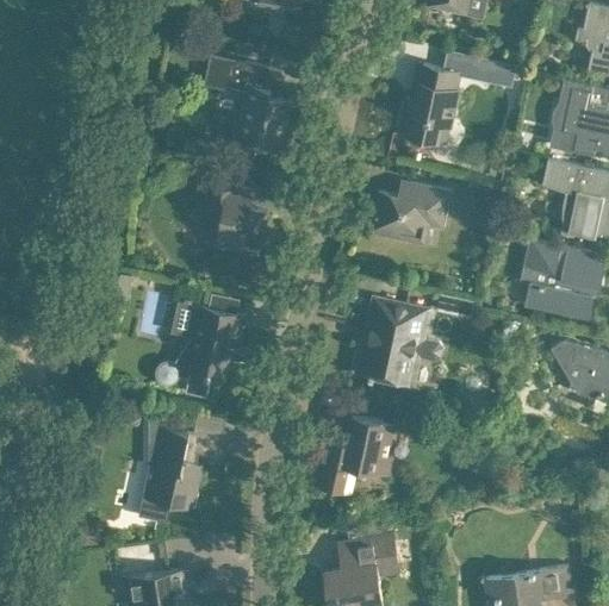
[(259,0),(259,2),(299,11),(300,0),(259,0)]
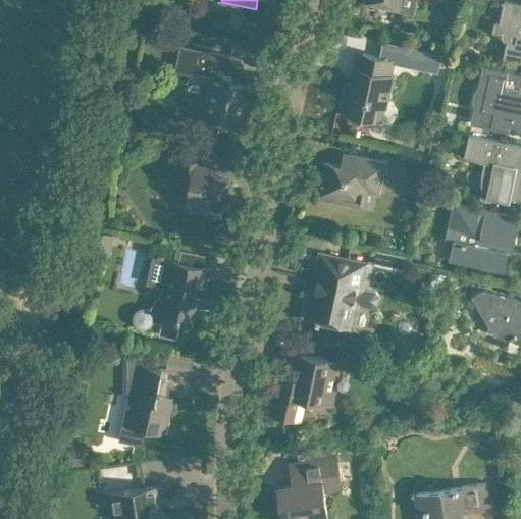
[(366,0),(366,2),(368,5),(376,7),(380,14),(387,10),(396,12),(400,9),(401,0),(366,0)]
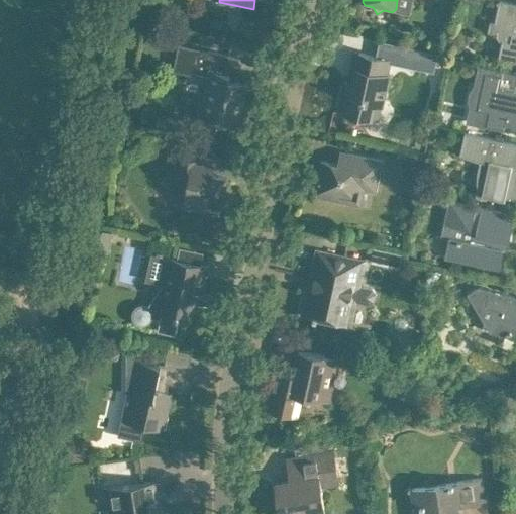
[(489,23),(487,34),(496,36),(496,38),(499,43),(501,43),(509,45),(506,62),(515,64),(515,5),(499,2),(496,16),(494,24),(489,23)]
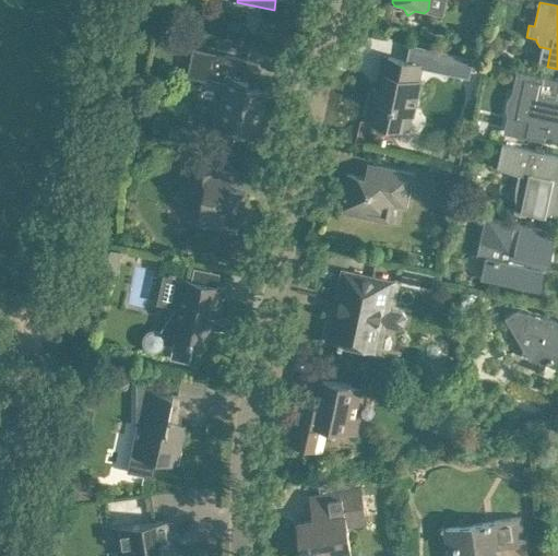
[(158,50),(177,52),(179,35),(161,33),(158,50)]
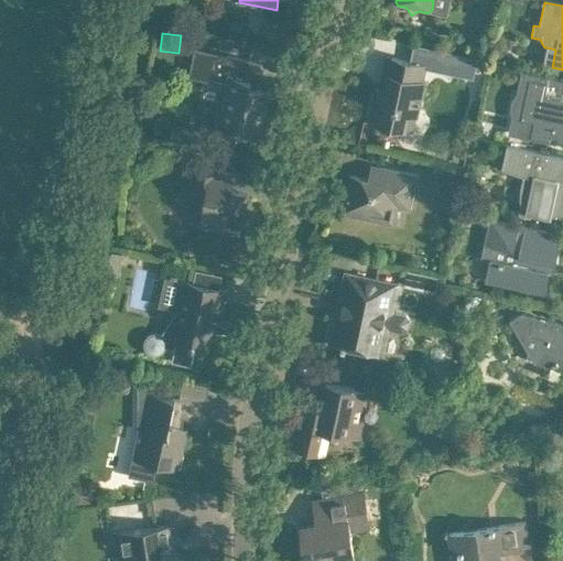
[(220,39),(218,49),(231,51),(234,42),(220,39)]
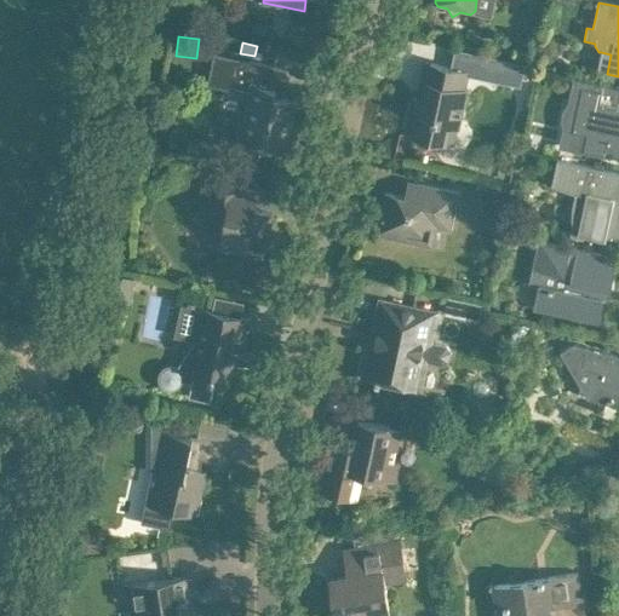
[(263,47),(261,57),(276,61),(278,50),(263,47)]
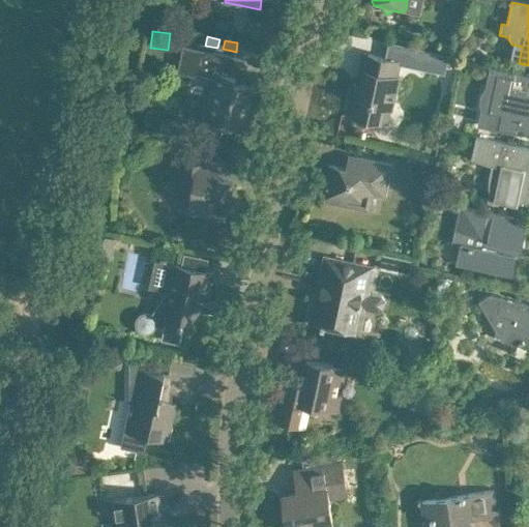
[(353,85),(347,117),(366,121),(380,124),(383,110),(390,112),(398,79),(395,78),(398,67),(442,77),(446,59),(389,47),(386,60),(371,57),(368,56),(364,71),(360,87),(355,86),(353,85)]
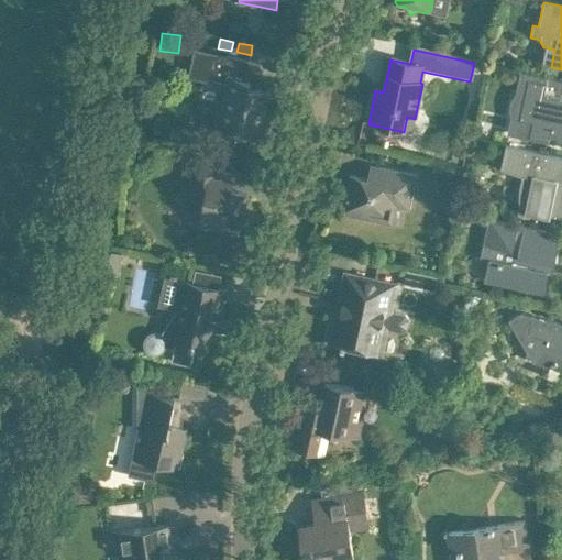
[(194,51),(187,79),(226,87),(217,125),(238,130),(235,136),(259,141),(268,94),(254,91),(255,85),(252,78),(255,64),(226,57),(194,51)]
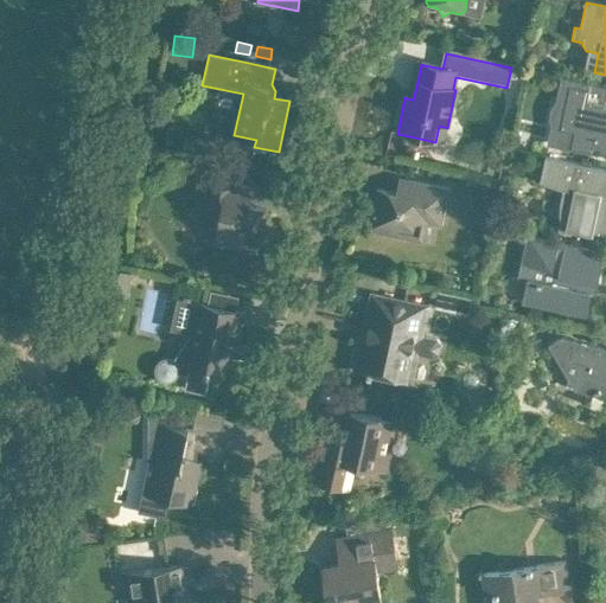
[(549,127),(546,145),(589,153),(591,148),(597,149),(605,152),(605,89),(581,84),(560,79),(555,103),(560,104),(555,128),(549,127)]
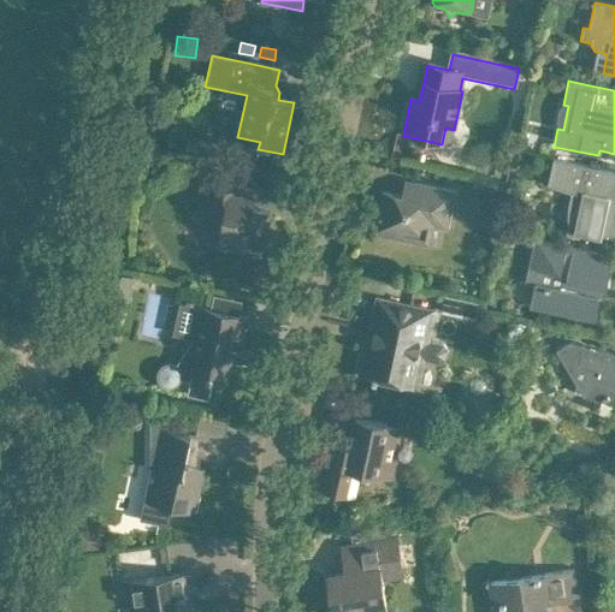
[(614,173),(553,161),(548,188),(571,195),(572,189),(583,191),(573,236),(578,237),(601,242),(602,238),(614,241),(614,173)]
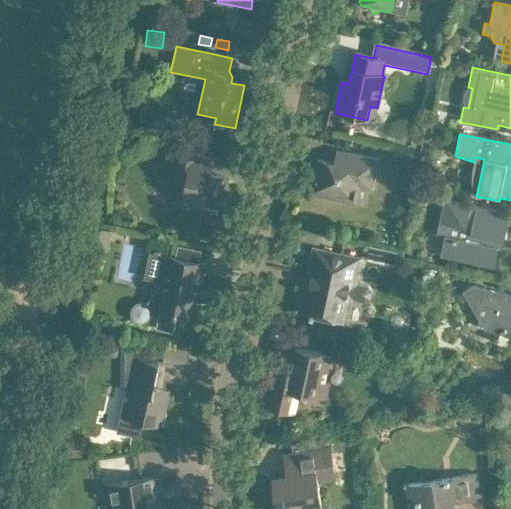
[(216,214),(224,178),(209,175),(213,160),(177,152),(171,179),(186,183),(181,206),(216,214)]
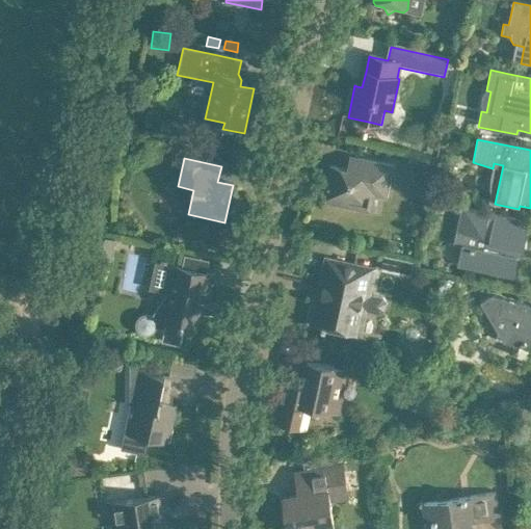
[(421,160),(419,170),(430,174),(432,163),(421,160)]
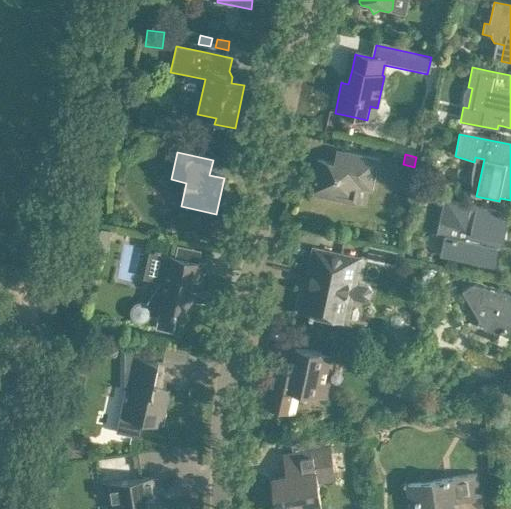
[(316,161),(309,194),(329,198),(346,202),(350,186),(360,188),(370,190),(377,161),(362,158),(359,157),(359,158),(357,170),(333,164),(316,161)]
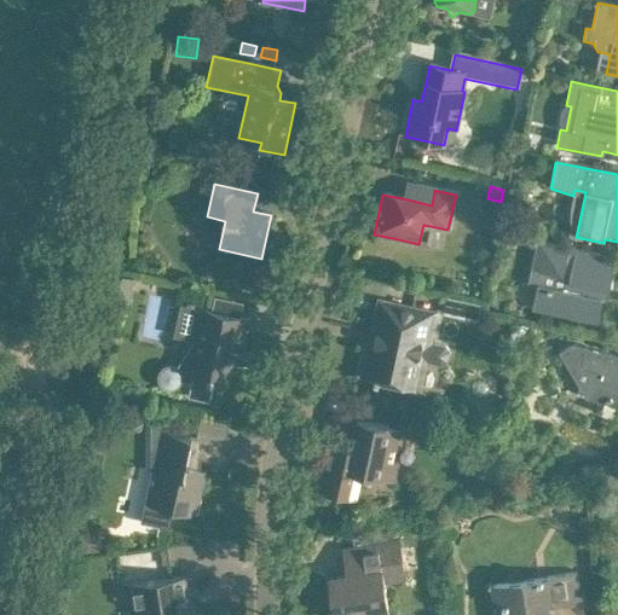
[(616,261),(616,259),(593,254),(538,242),(533,264),(539,273),(532,309),(598,324),(602,300),(599,299),(600,291),(608,294),(612,276),(607,274),(611,260),(616,261)]
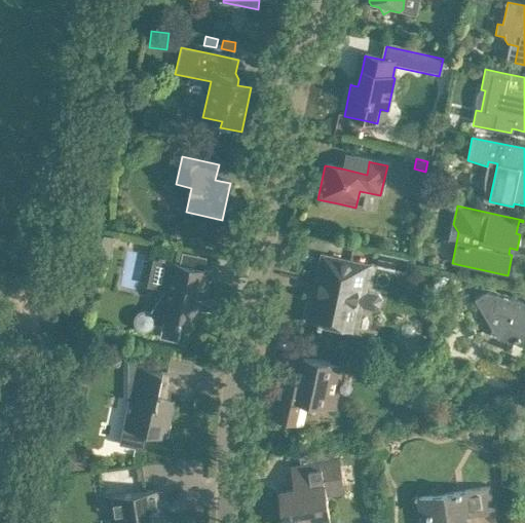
[(103,235),(99,257),(108,260),(113,237),(103,235)]
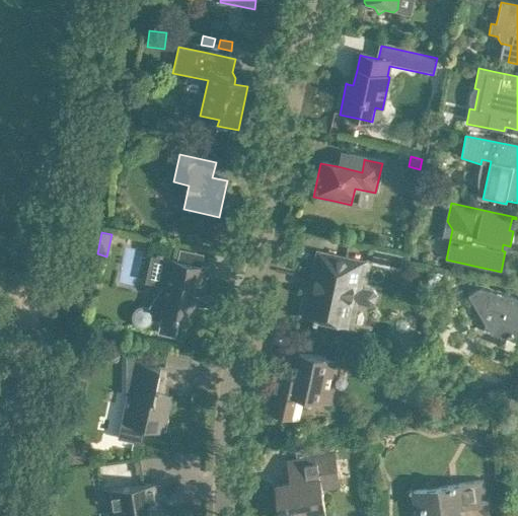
[(374,304),(375,296),(373,292),(361,290),(366,264),(316,252),(316,253),(318,254),(309,300),(306,300),(302,317),(313,319),(313,322),(317,322),(316,324),(337,329),(351,333),(358,304),(370,307),(374,304)]
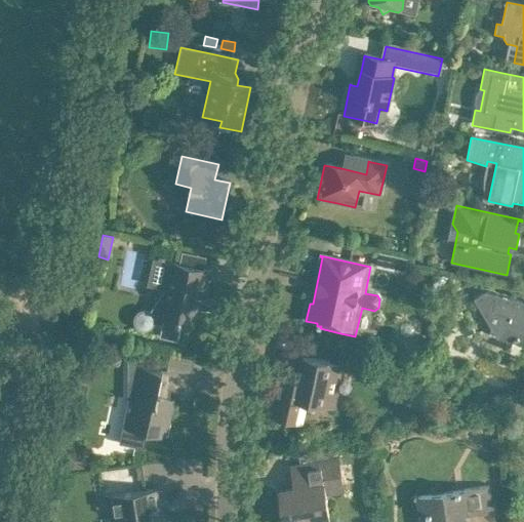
[(132,318),(132,320),(132,322),(132,323),(133,325),(134,327),(136,329),(138,330),(139,330),(140,331),(143,331),(146,331),(147,330),(149,329),(151,328),(152,327),(153,325),(154,323),(162,325),(159,337),(176,342),(180,324),(193,327),(198,307),(203,308),(205,298),(211,272),(203,271),(178,265),(169,263),(164,289),(163,290),(150,312),(148,311),(146,310),(144,310),(142,310),(140,310),(138,311),(136,312),(135,314),(133,315),(133,316),(132,318)]
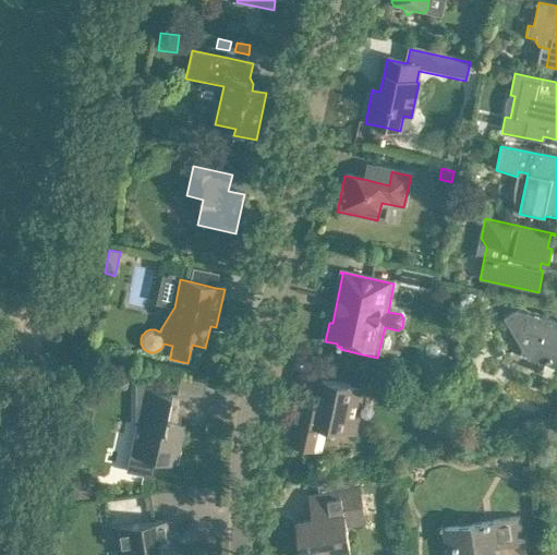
[(462,300),(459,314),(470,316),(475,296),(464,292),(462,300)]
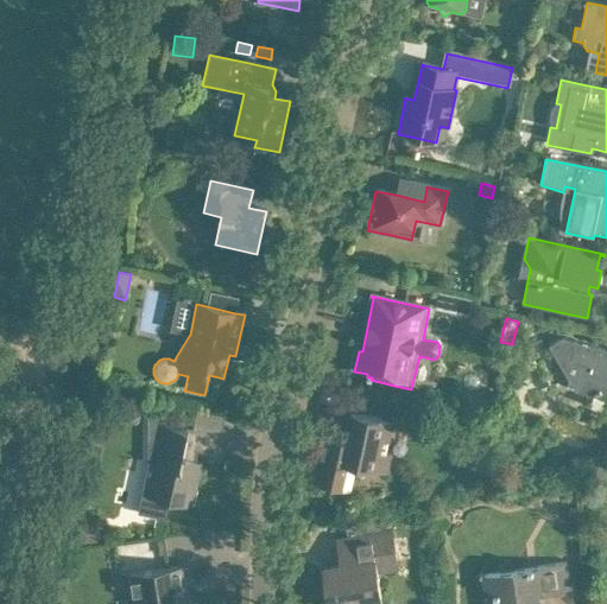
[(561,339),(548,347),(557,362),(577,367),(573,387),(576,393),(593,398),(606,400),(606,354),(605,354),(602,350),(561,339)]
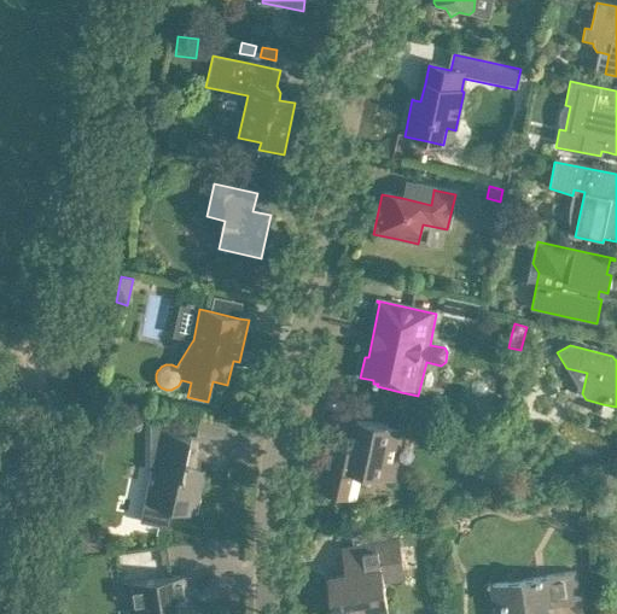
[(391,461),(399,430),(380,425),(356,420),(353,437),(355,438),(353,450),(327,444),(318,492),(356,501),(361,475),(393,481),(397,462),(391,461)]
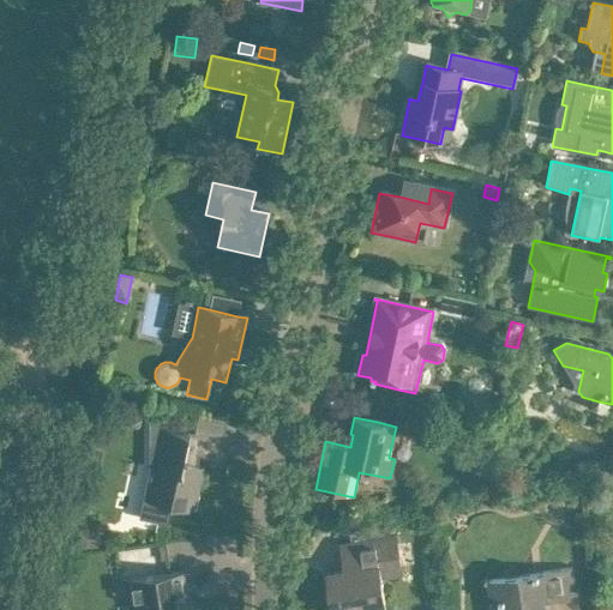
[(148,472),(138,519),(156,524),(168,526),(168,525),(167,524),(169,508),(194,513),(204,469),(193,466),(196,454),(216,459),(221,440),(196,434),(194,438),(163,430),(164,427),(149,424),(148,472)]
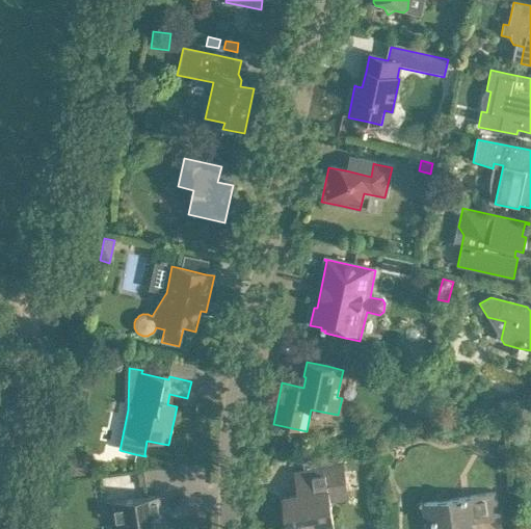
[(83,461),(69,463),(70,477),(84,476),(83,461)]
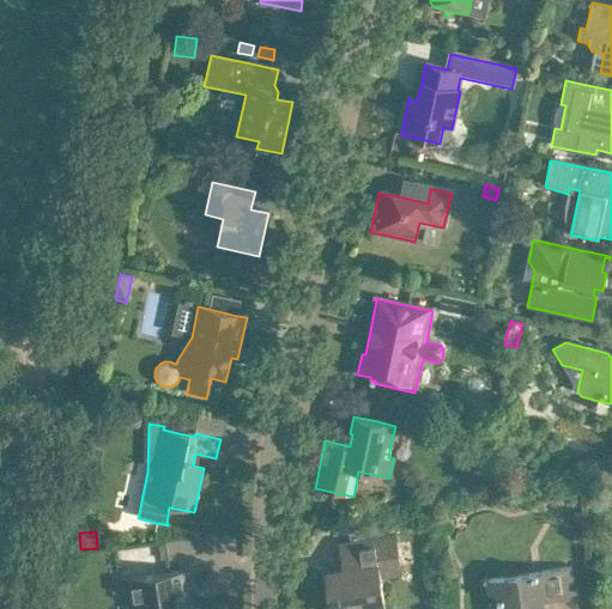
[(362,608),(383,604),(380,577),(400,573),(395,537),(339,546),(343,571),(325,574),(331,608),(362,608)]
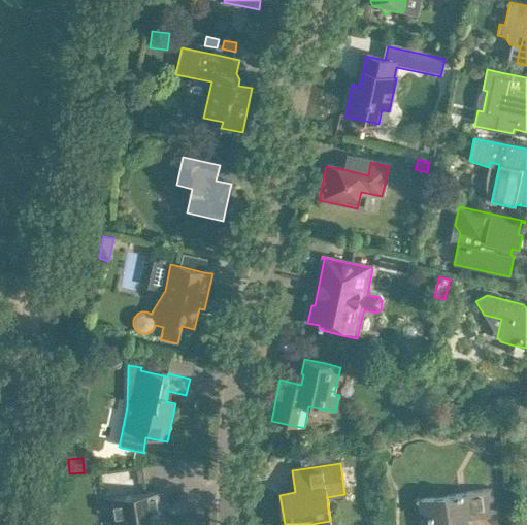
[(136,472),(112,476),(114,488),(138,485),(136,472)]
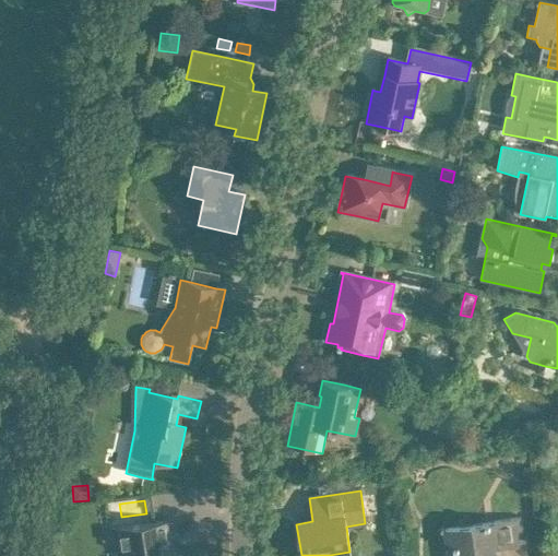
[(465,527),(443,531),(444,532),(444,531),(448,549),(453,548),(454,551),(456,549),(458,555),(495,555),(494,548),(498,547),(520,544),(525,544),(522,519),(517,520),(465,527)]
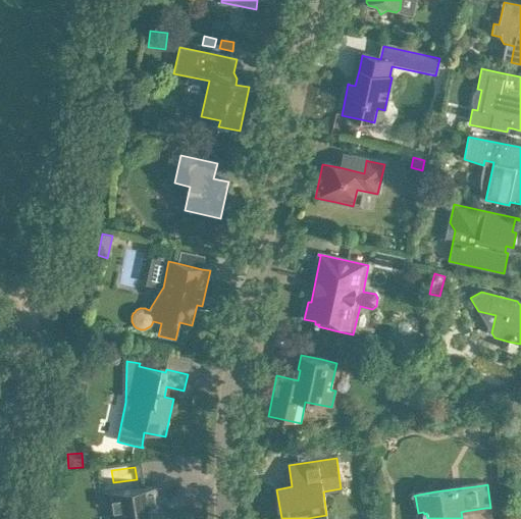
[(162,518),(157,487),(101,496),(102,497),(109,496),(113,518),(162,518)]
